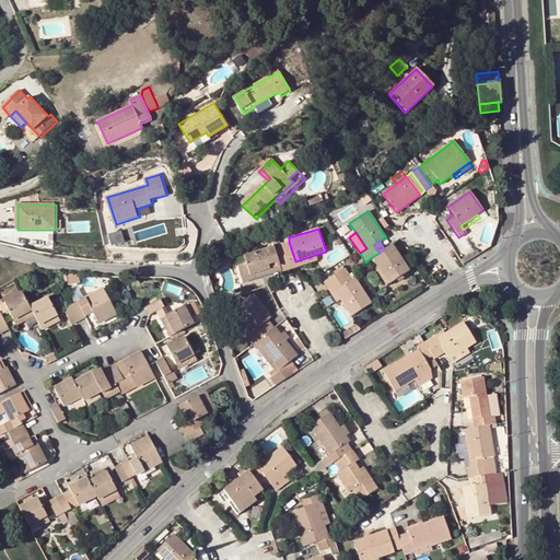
[(317,259),(315,255),(295,261),(289,242),(281,244),(290,268),(317,259)]
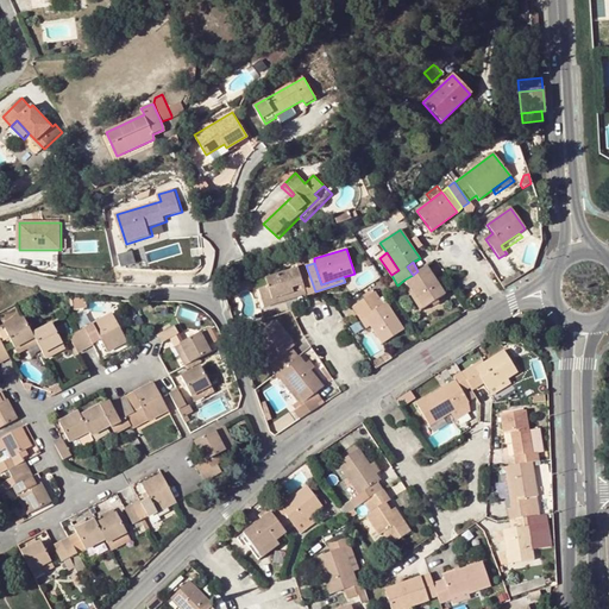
[(306,294),(315,292),(306,265),(297,268),(306,294)]
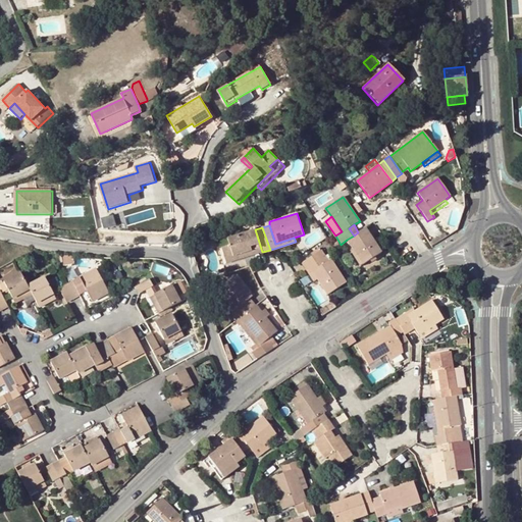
[(353,250),(363,265),(380,253),(364,228),(358,232),(354,236),(347,240),(353,250)]
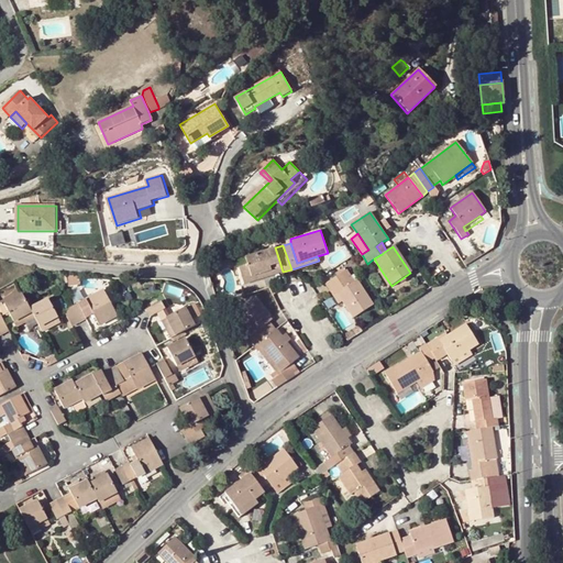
[(243,284),(253,280),(252,277),(271,271),(272,275),(283,272),(275,247),(245,256),(247,264),(239,267),(243,284)]
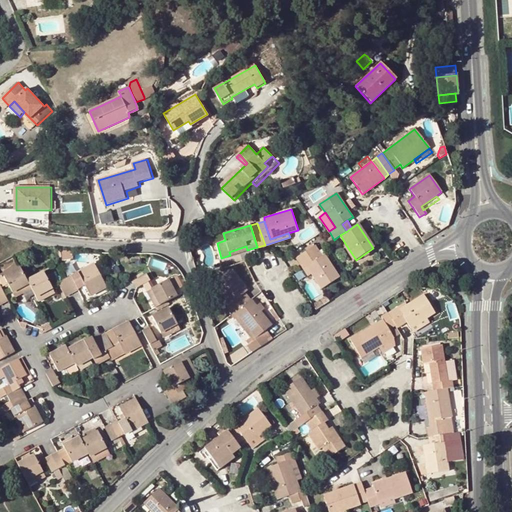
[(200,248),(196,237),(186,241),(189,252),(200,248)]
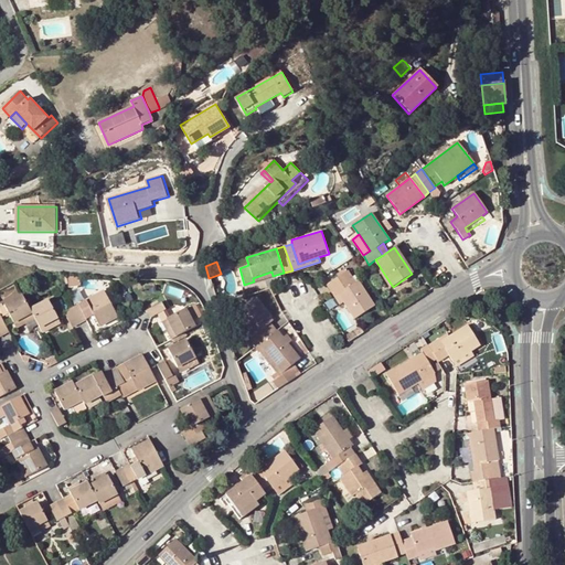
[(391,288),(393,287),(382,270),(380,273),(391,288)]
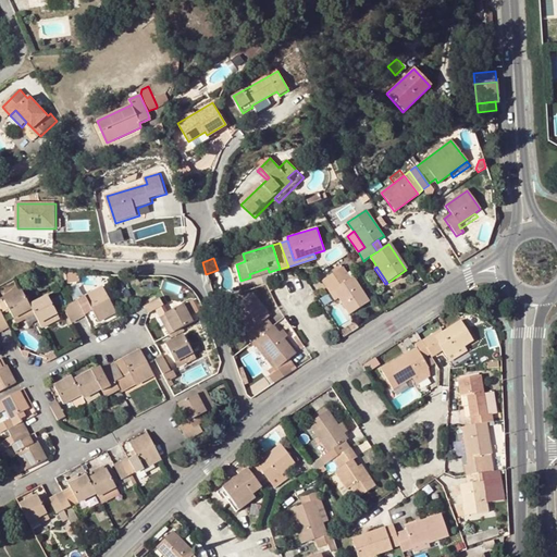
[(268,268),(249,274),(250,277),(269,272),(268,268)]
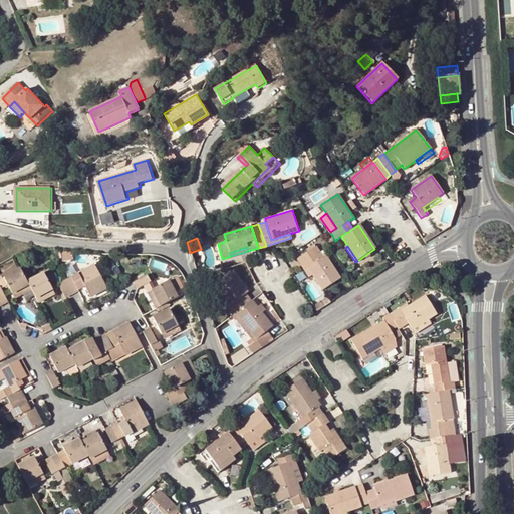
[(298,259),(302,265),(320,253),(316,247),(298,259)]
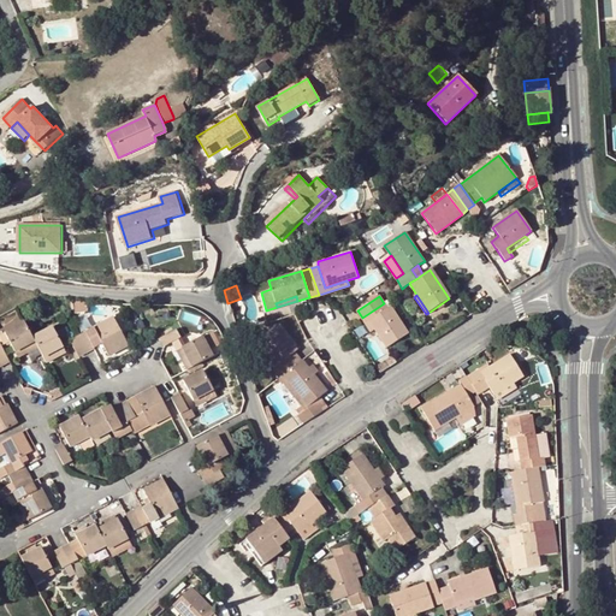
[(88,303),(71,301),(70,314),(86,317),(88,303)]
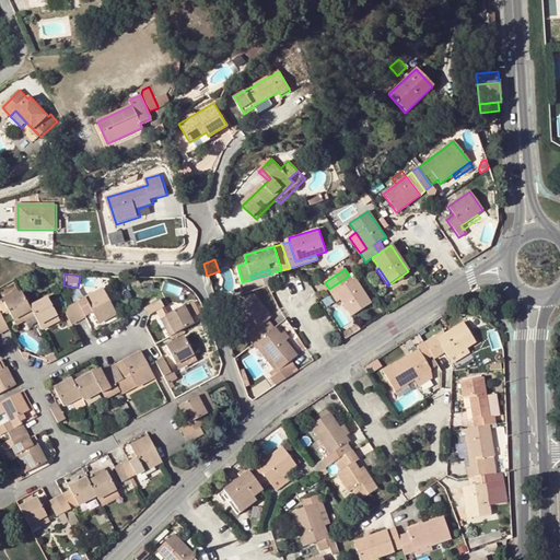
[(351,280),(349,276),(329,289),(338,302),(341,300),(336,291),(351,280)]
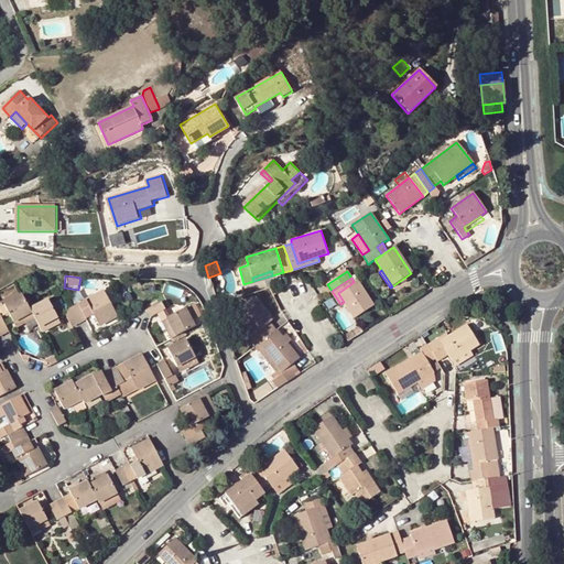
[(358,280),(354,282),(338,293),(344,302),(355,318),(375,305),(358,280)]
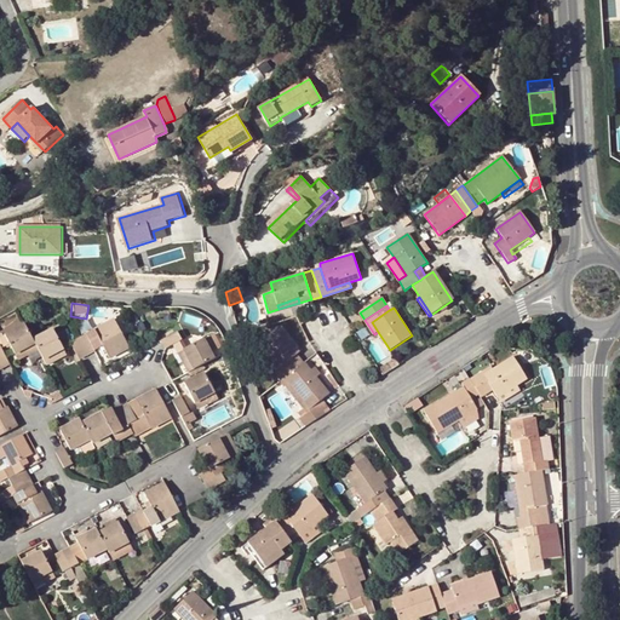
[(128,348),(114,320),(95,329),(109,357),(128,348)]
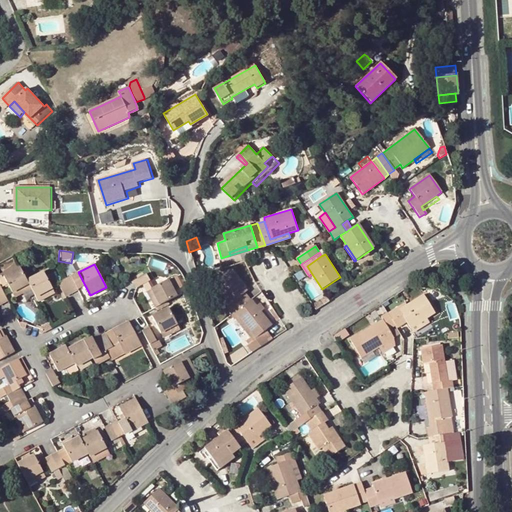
[(3,275),(12,292),(19,288),(21,292),(30,287),(27,281),(19,267),(3,275)]
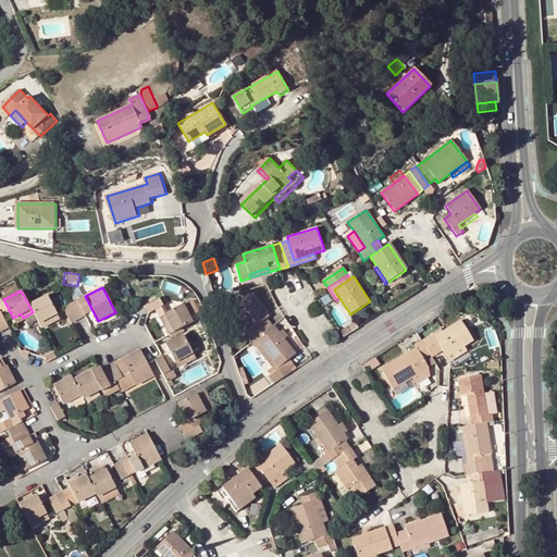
[(50,323),(48,318),(57,313),(47,296),(29,306),(33,312),(41,329),(50,323)]
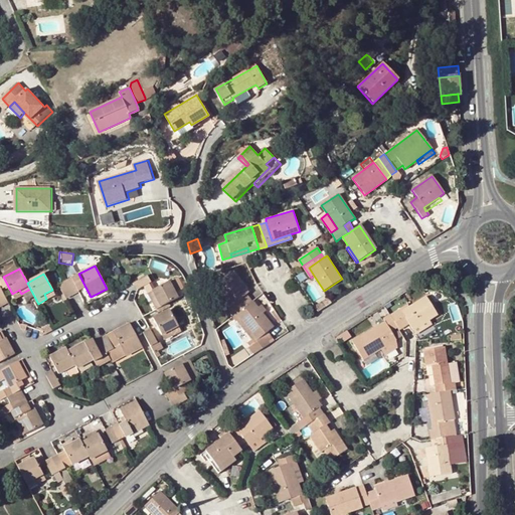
[(230,305),(227,308),(224,310),(230,318),(232,317),(236,314),(244,307),(238,300),(243,296),(248,293),(233,275),(217,288),(221,293),(230,305)]
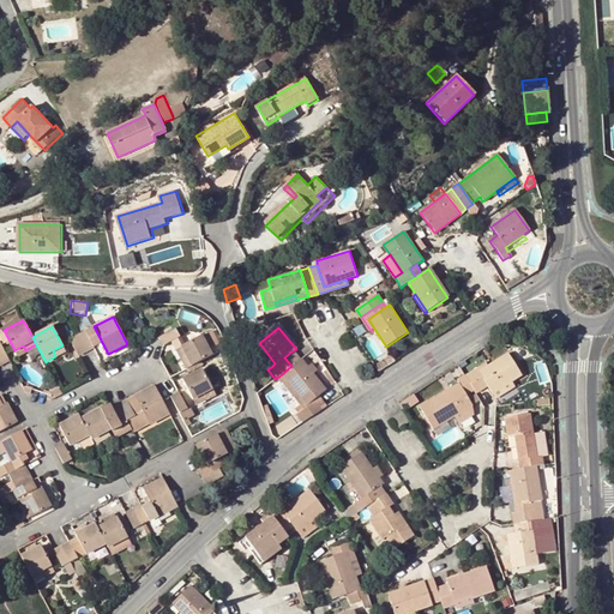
[(179,337),(175,330),(160,337),(164,344),(179,337)]
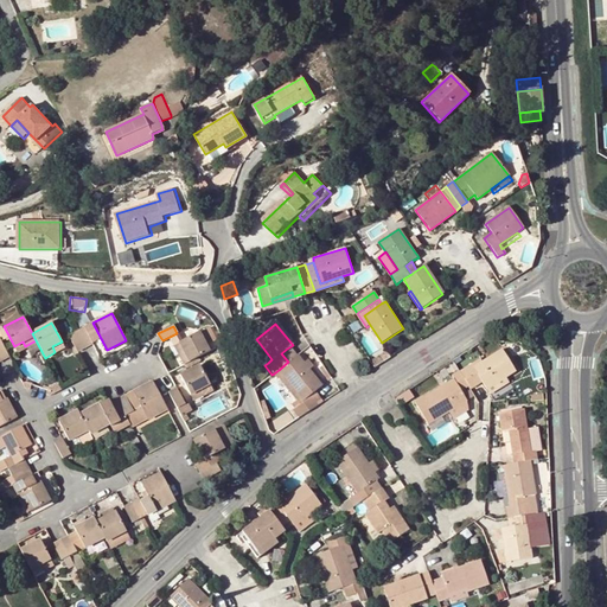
[(85,346),(93,343),(84,327),(76,331),(85,346)]
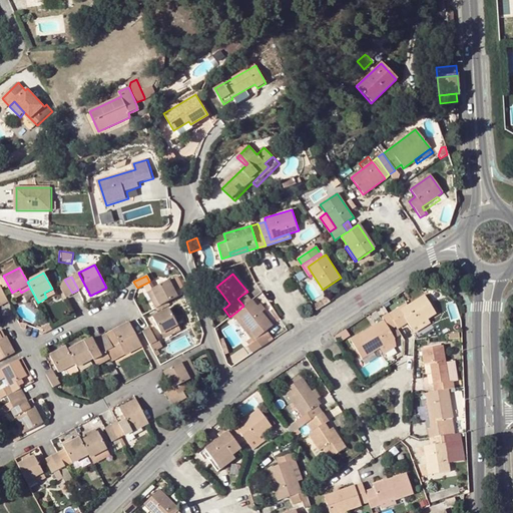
[(64,280),(58,284),(65,297),(72,293),(64,280)]
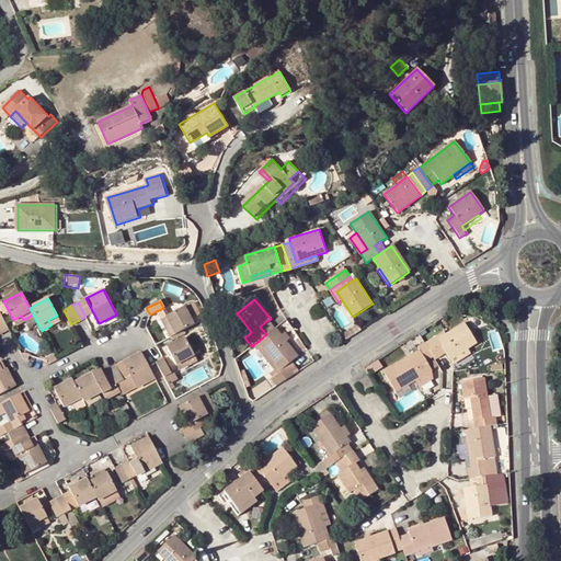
[(193,324),(183,307),(165,317),(170,324),(164,327),(170,336),(193,324)]
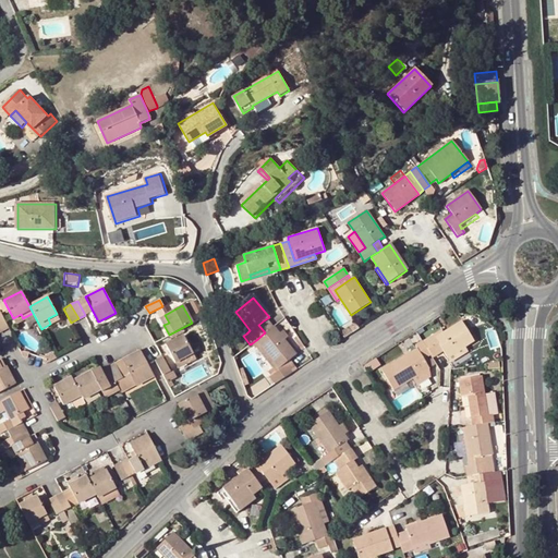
[(60,319),(57,314),(48,318),(50,324),(60,319)]
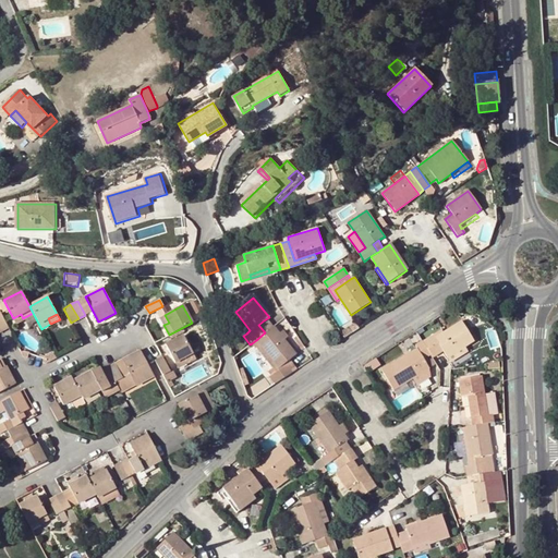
[(164,325),(169,323),(165,315),(160,317),(164,325)]
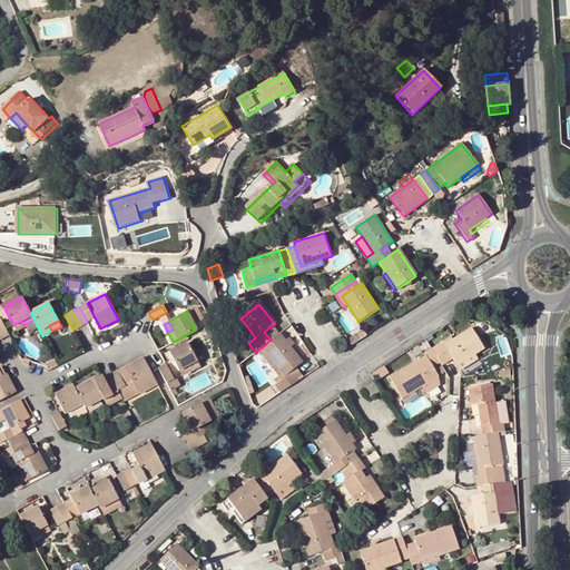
[(209,323),(202,326),(206,335),(213,333),(209,323)]
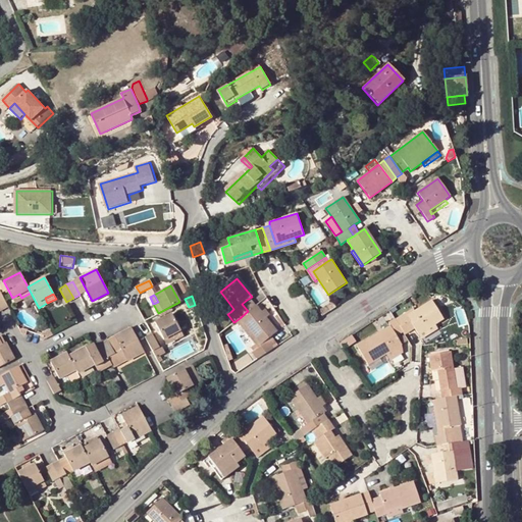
[(230,312),(233,309),(224,297),(220,299),(230,312)]
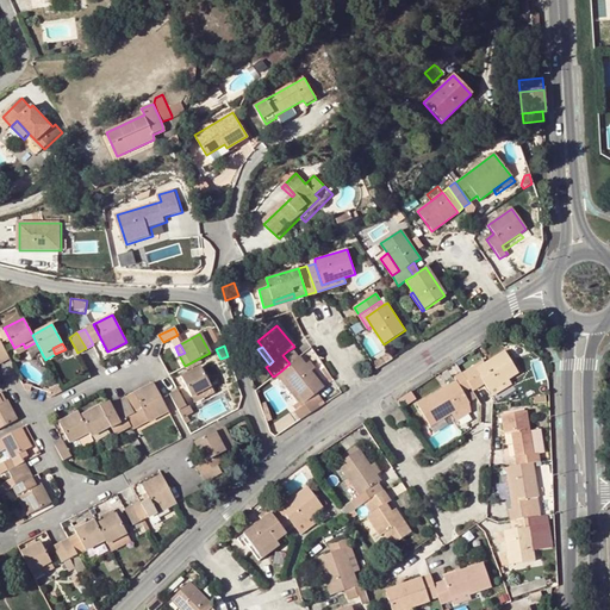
[(290,363),(296,359),(288,350),(282,355),(290,363)]
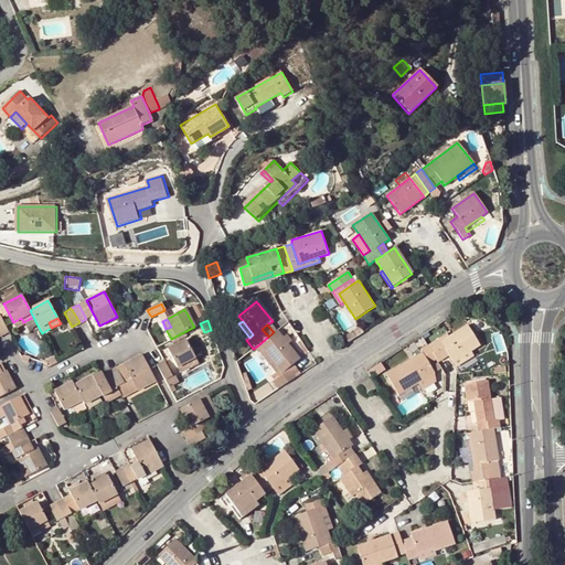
[(447,356),(450,362),(469,351),(478,345),(466,326),(446,338),(439,342),(437,339),(432,342),(426,345),(435,360),(436,362),(447,356)]
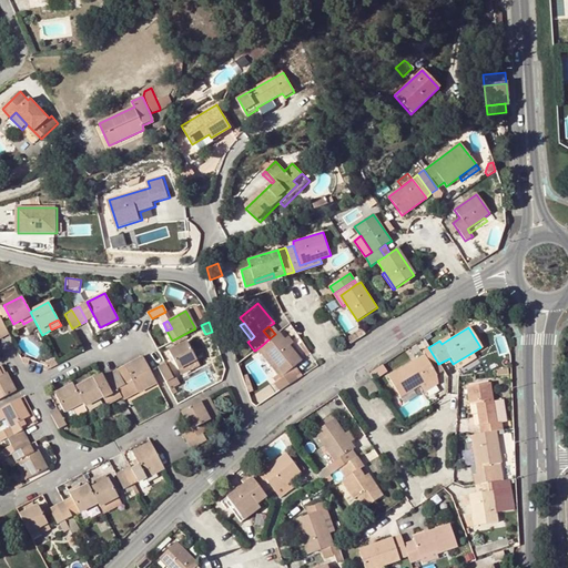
[(302,362),(288,345),(284,338),(279,332),(275,334),(270,338),(261,346),(269,356),(281,372),(283,375),(279,378),(273,382),(280,391),(298,378),(292,369),(302,362)]
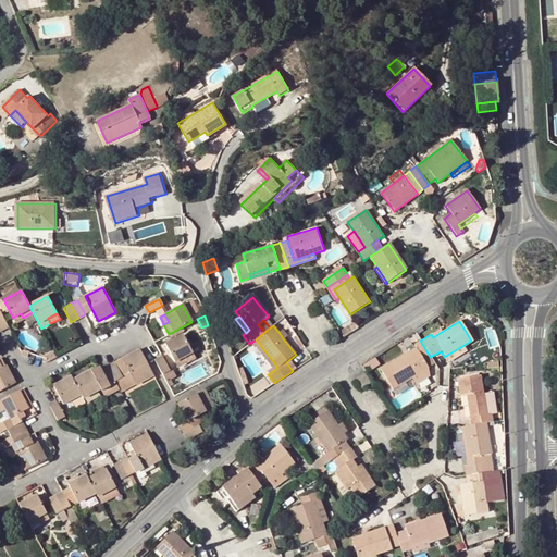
[(196,358),(183,334),(165,344),(175,361),(184,357),(187,362),(196,358)]
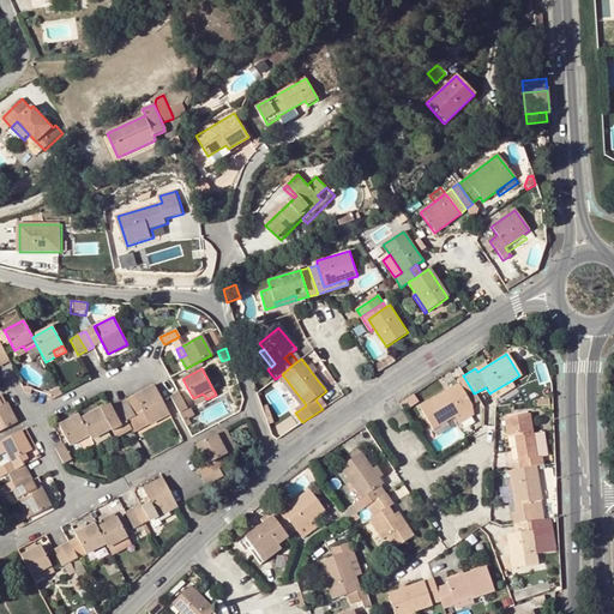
[(286,389),(290,385),(282,374),(277,378),(286,389)]
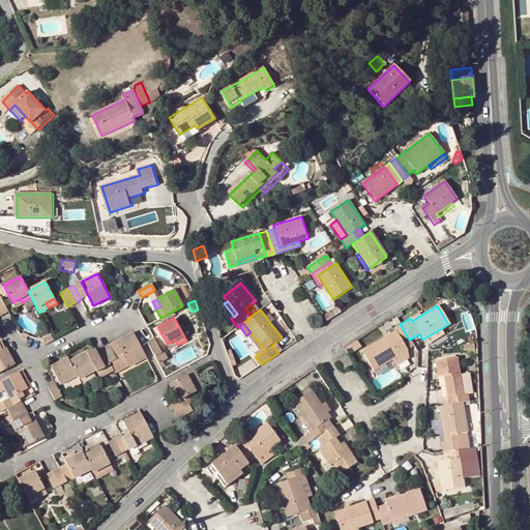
[(383,339),(360,352),(373,373),(391,361),(405,353),(407,351),(402,342),(408,337),(400,324),(392,327),(395,331),(387,335),(383,339)]
